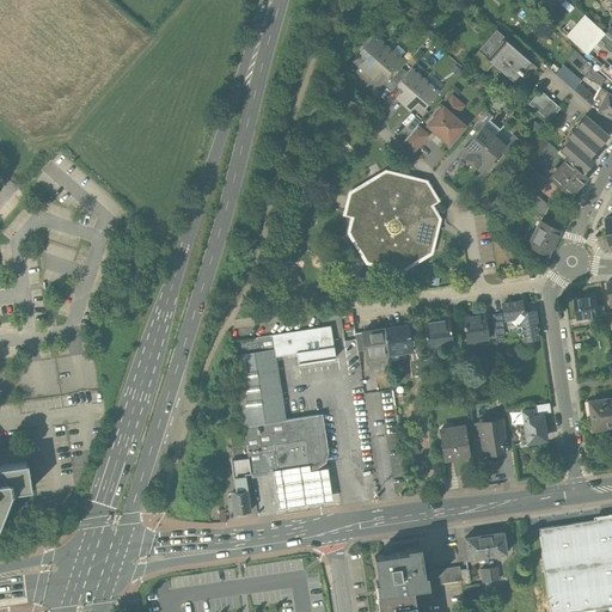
[(604,32),(585,16),(567,35),(600,65),(611,50),(611,40),(604,32)]
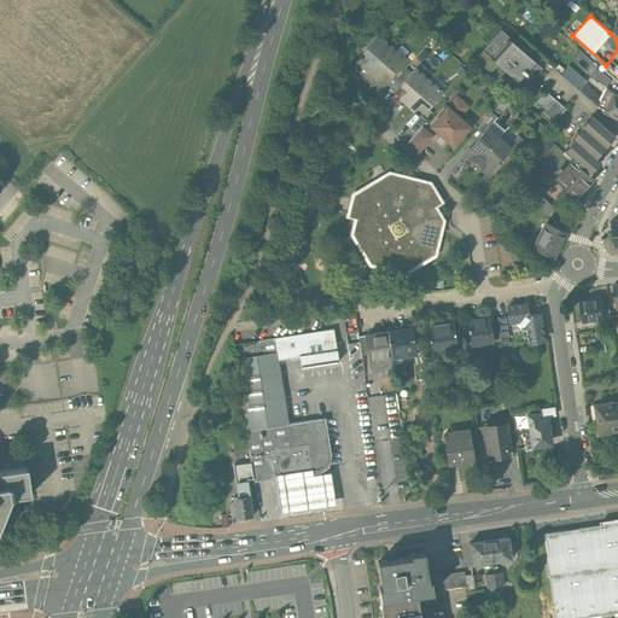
[(513,44),(501,33),(478,59),(499,77),(506,70),(518,81),(525,74),(523,71),(532,59),(522,51),(513,44)]
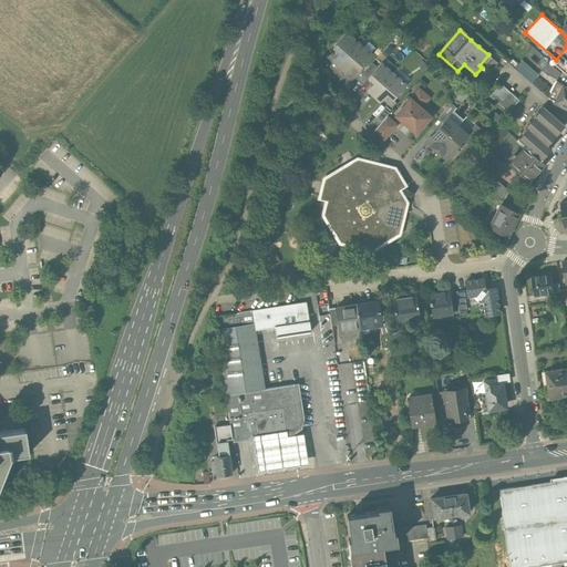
[(346,33),(333,48),(339,53),(332,61),(339,66),(359,44),(346,33)]
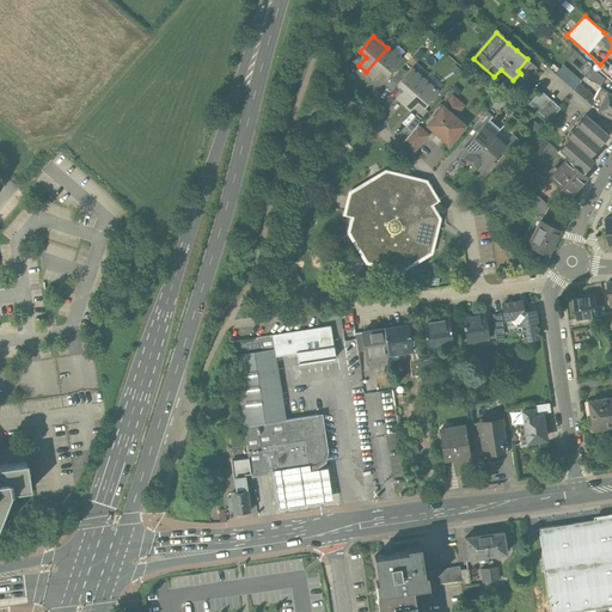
[(387,48),(366,72),(372,78),(380,69),(387,75),(401,59),(387,48)]
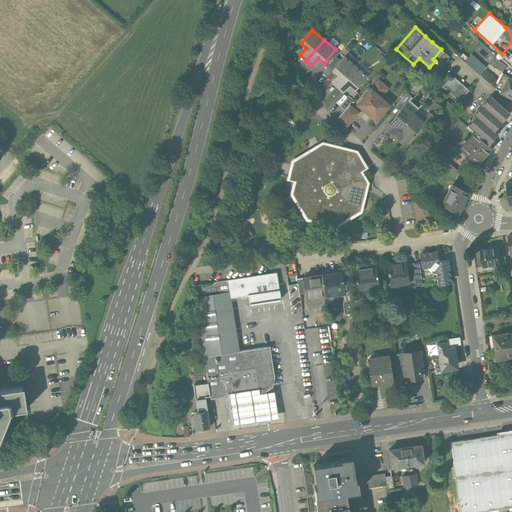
[(480,55),(472,66),(481,72),(489,61),(480,55)]
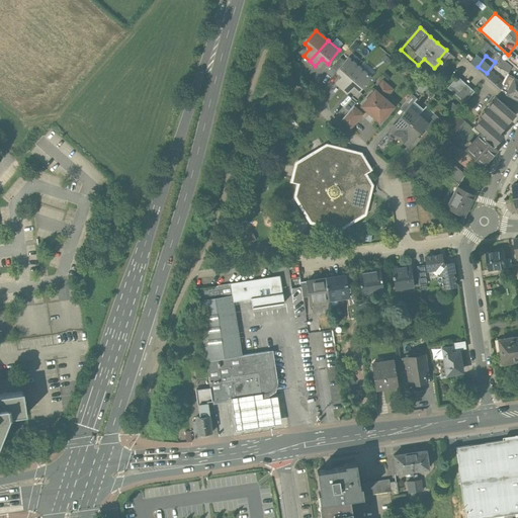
[(517,56),(515,59),(511,56),(507,61),(517,68),(517,56)]
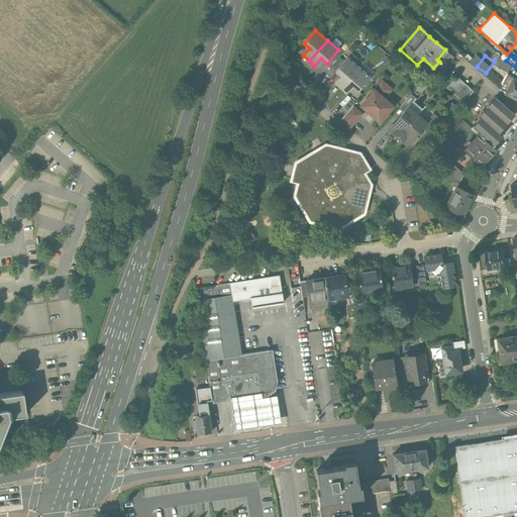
[(337,70),(336,71),(341,76),(335,84),(340,88),(358,68),(347,58),(337,70)]
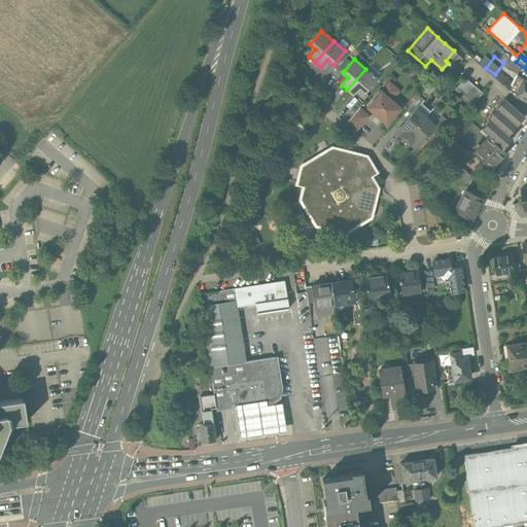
[(520,69),(511,64),(507,69),(517,75),(520,69)]
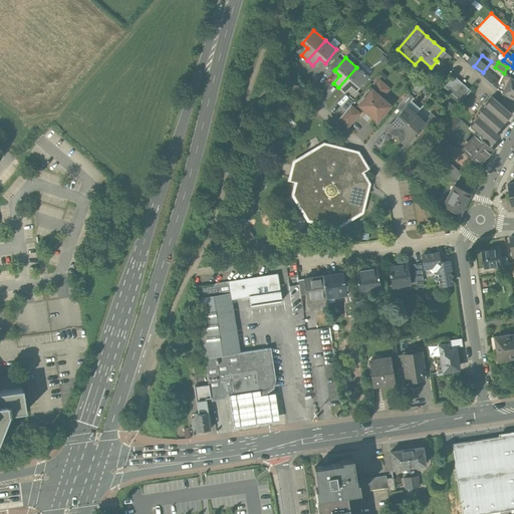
[(330,65),(323,73),(328,77),(334,70),(335,69),(330,65)]
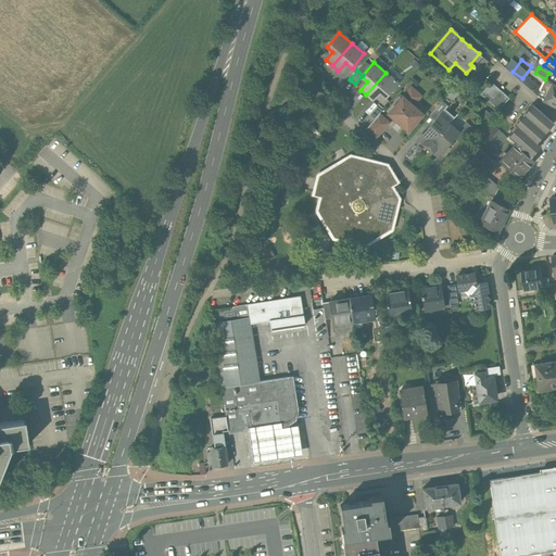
[(386,73),(366,95),(373,100),(379,92),(386,98),(397,84),(386,73)]
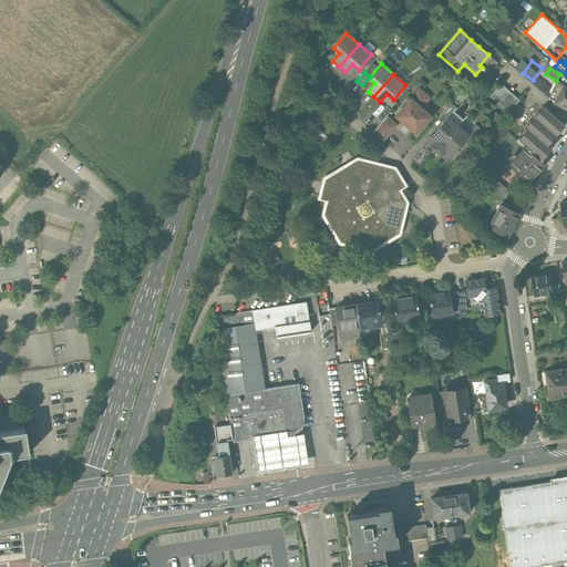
[(550,91),(536,79),(532,83),(548,98),(550,91)]
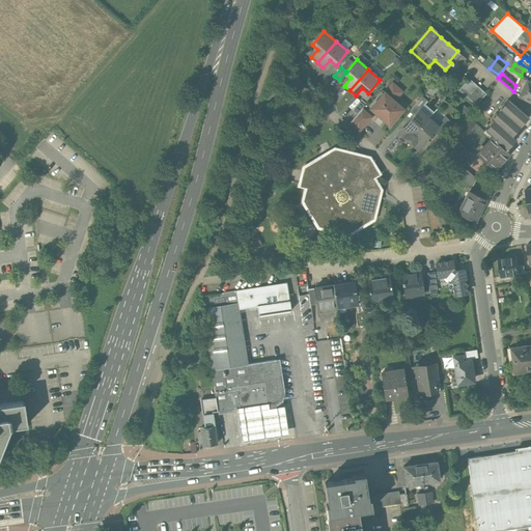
[(530,83),(520,78),(515,85),(513,91),(518,95),(530,103),(530,83)]
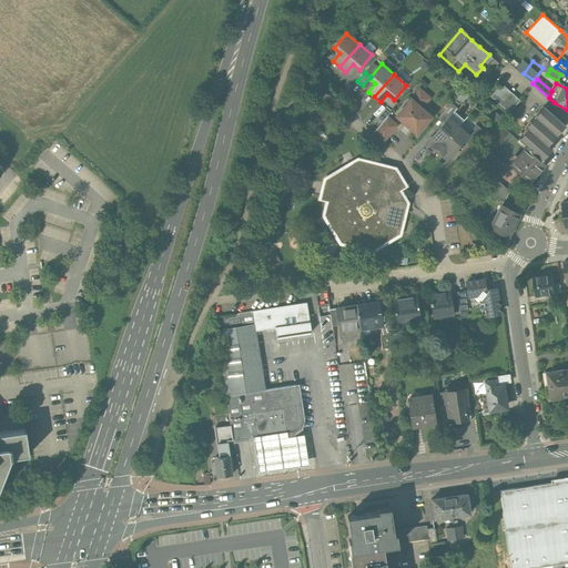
[(518,102),(501,88),(493,98),(509,112),(518,102)]
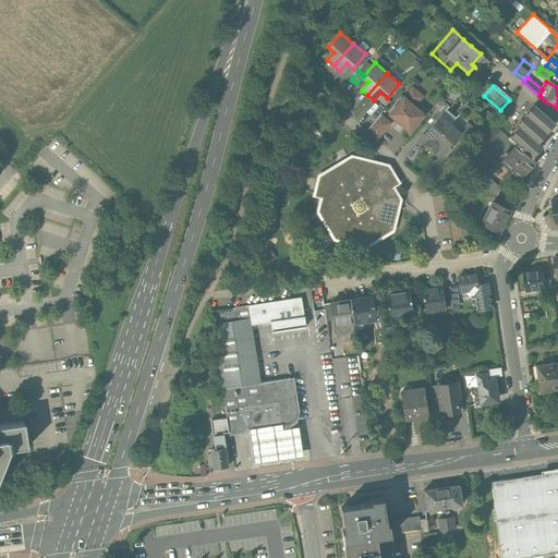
[(412,88),(389,114),(409,132),(423,116),(413,107),(422,97),(412,88)]
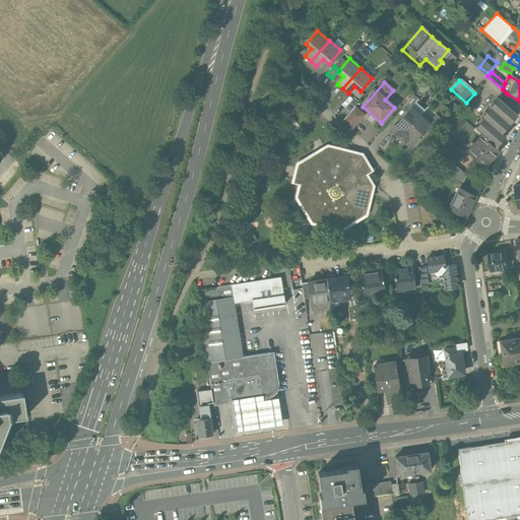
[(413,94),(401,109),(406,113),(410,108),(411,108),(418,100),(413,94)]
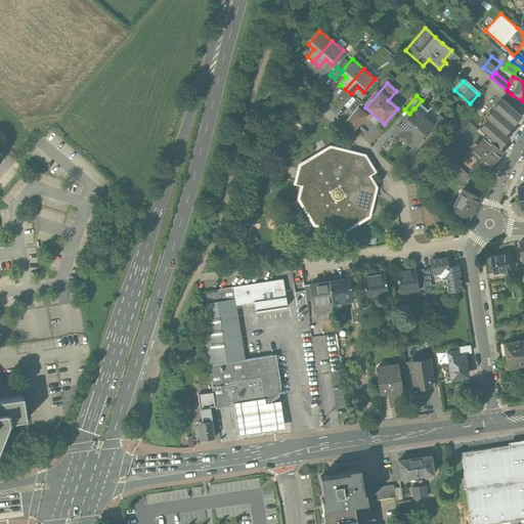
[(498,104),(495,110),(493,107),(489,113),(491,114),(487,119),(485,117),(484,118),(488,122),(484,126),(482,124),(478,129),(485,136),(499,147),(509,137),(505,134),(521,116),(501,98),(497,103),(498,104)]
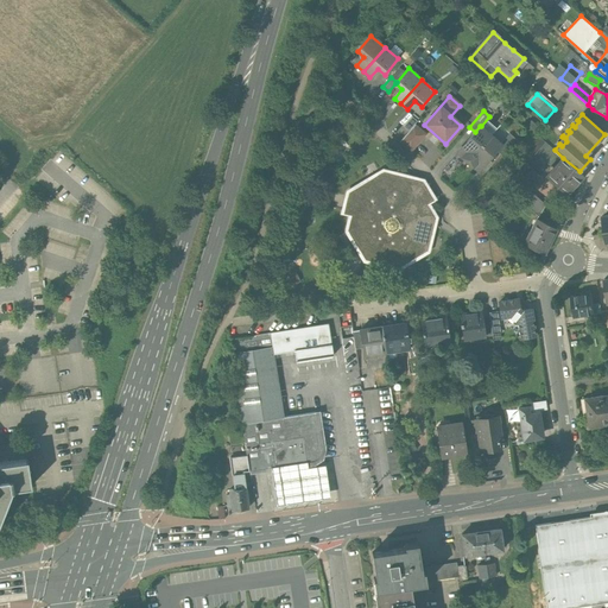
[(412,118),(404,127),(409,132),(417,121),(412,118)]
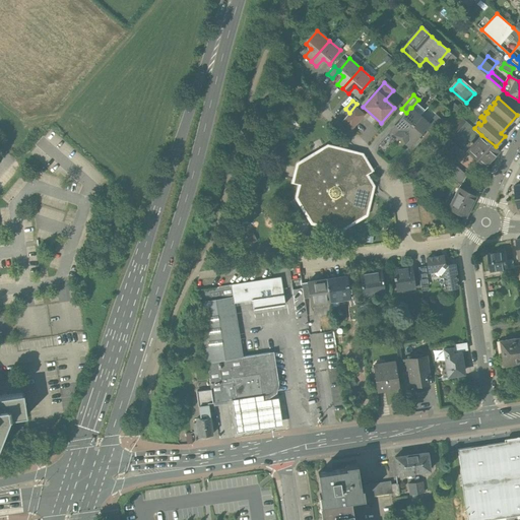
[(364,116),(354,108),(342,121),(351,129),(364,116)]
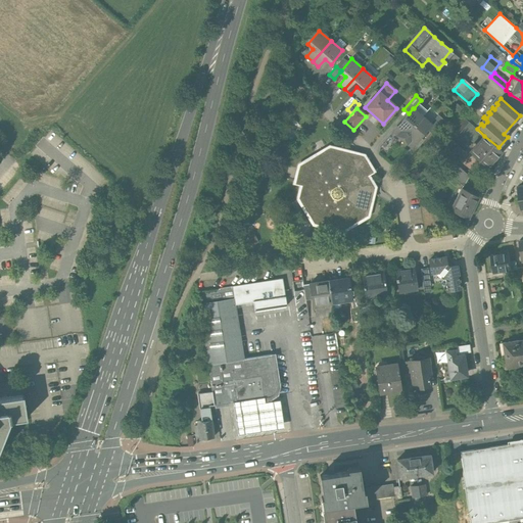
[(409,113),(401,122),(401,124),(395,130),(395,134),(401,139),(422,116),(414,108),(413,108),(409,113)]
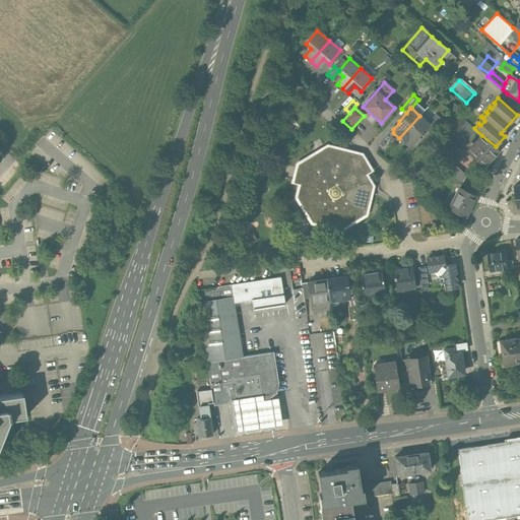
[(457,113),(441,132),(450,140),(466,121),(457,113)]
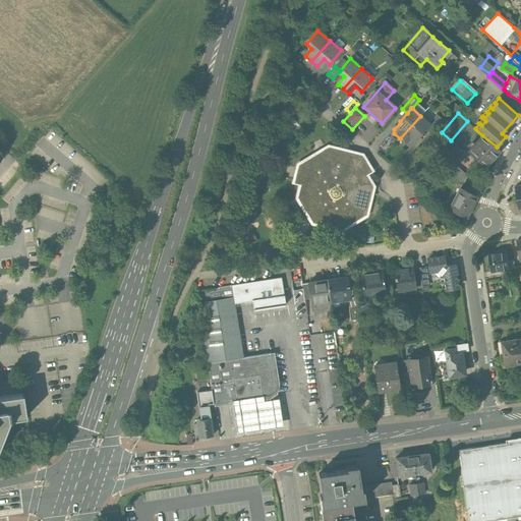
[(437,115),(429,123),(429,124),(425,129),(429,133),(442,119),(437,115)]
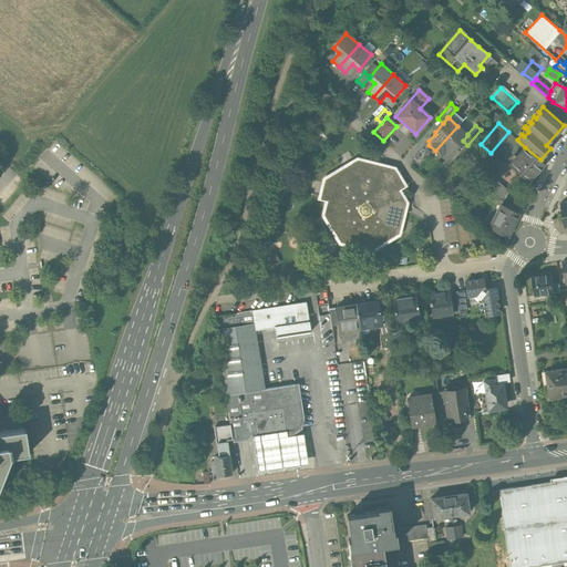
[(457,126),(435,151),(442,157),(446,156),(453,150),(455,150),(463,141),(467,135),(467,134),(457,126)]
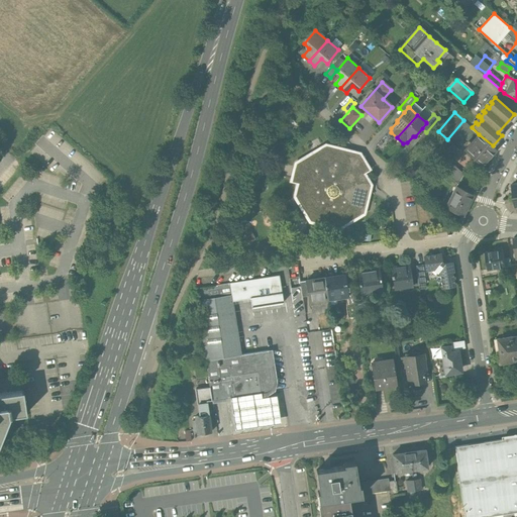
[(479,134),(464,150),(482,166),(496,149),(493,145),(479,134)]
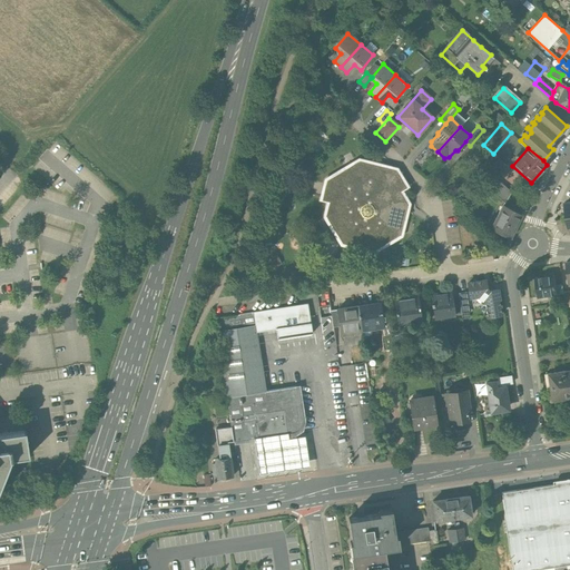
[(499,158),(488,172),(497,179),(508,166),(499,158)]
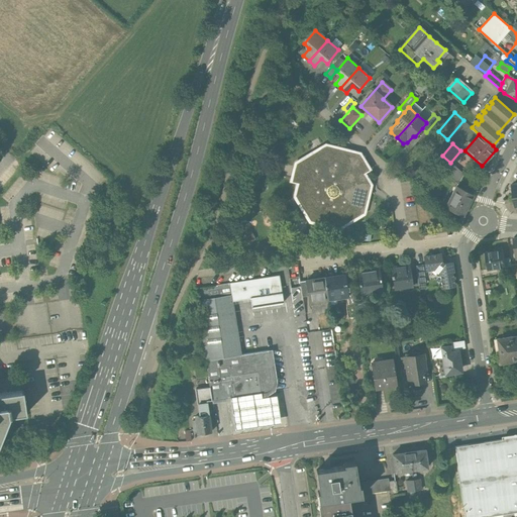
[(359,154),(326,146),(296,164),(292,182),(299,183),(296,197),(310,222),(338,228),(364,213),(371,187),(365,186),(365,181),(367,180),(364,174),(369,170),(359,154)]
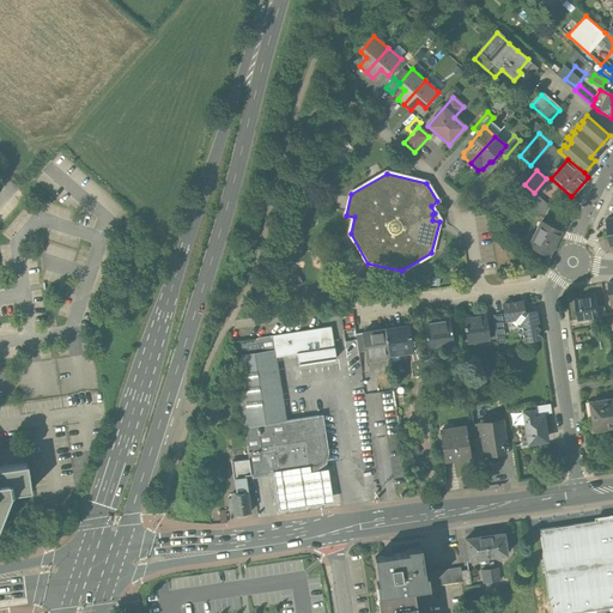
[(550,207),(532,193),(526,205),(542,219),(550,207)]
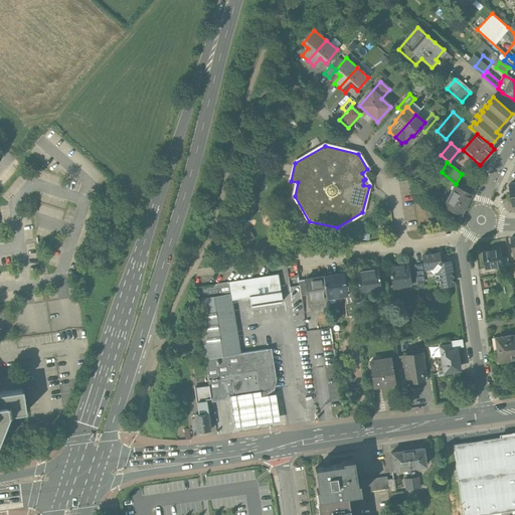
[(455,186),(444,206),(461,215),(471,194),(455,186)]
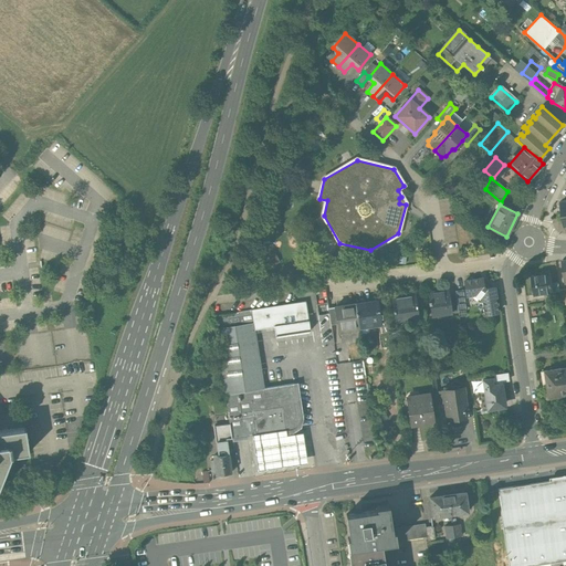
[(551,273),(532,276),(534,296),(554,293),(551,273)]
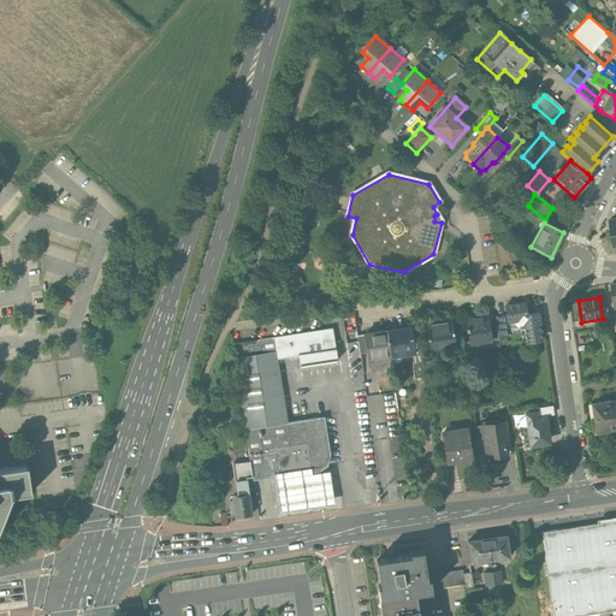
[(526,309),(523,309),(523,303),(505,307),(508,320),(516,319),(516,323),(519,325),(523,325),(526,341),(540,338),(537,313),(531,314),(531,313),(526,309)]
